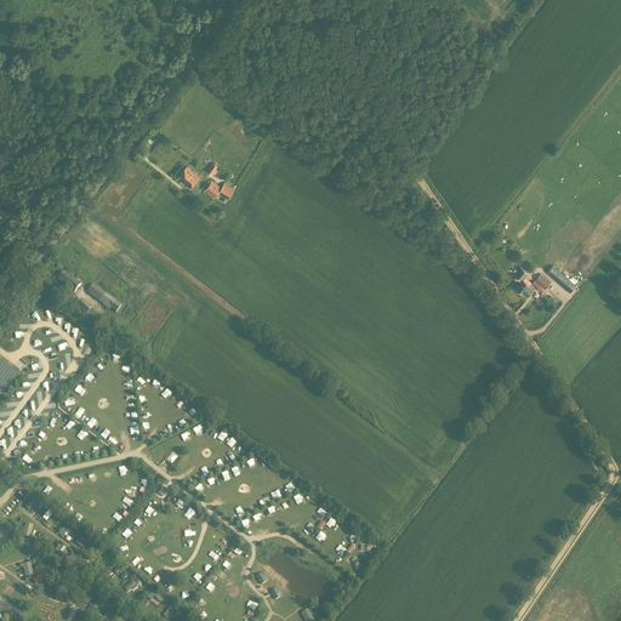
[(218,166),(212,163),(206,170),(212,175),(218,166)]
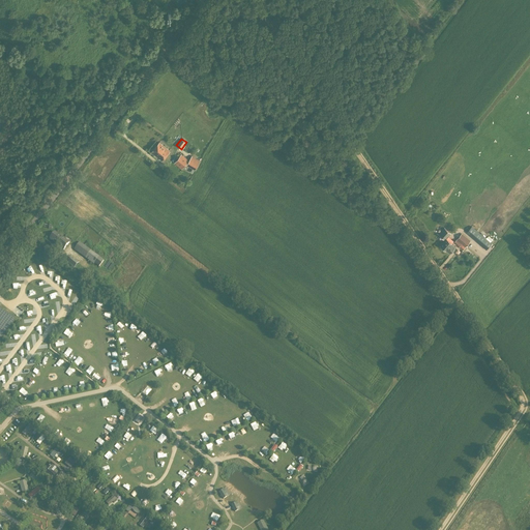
[(170,150),(159,142),(152,151),(163,160),(170,150)]
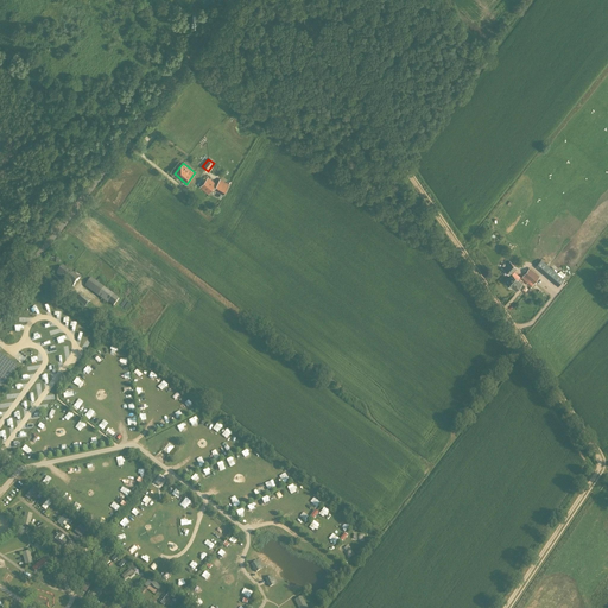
[(200,187),(209,194),(216,184),(208,177),(200,187)]
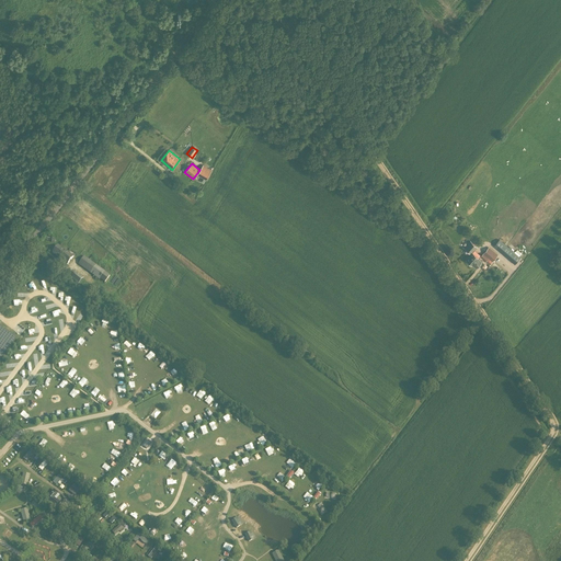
[(203,164),(197,174),(206,180),(212,170),(203,164)]
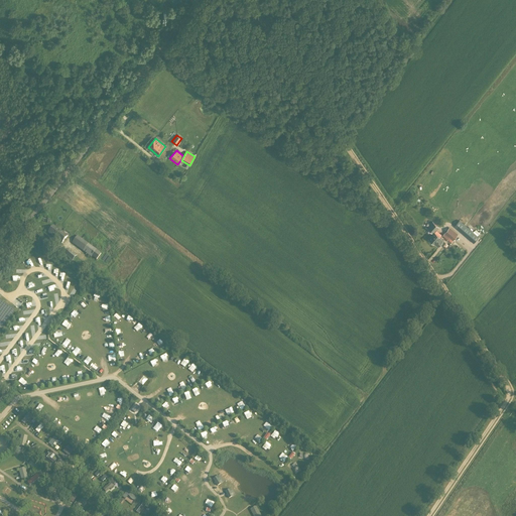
[(460,221),(454,227),(474,243),(479,237),(460,221)]
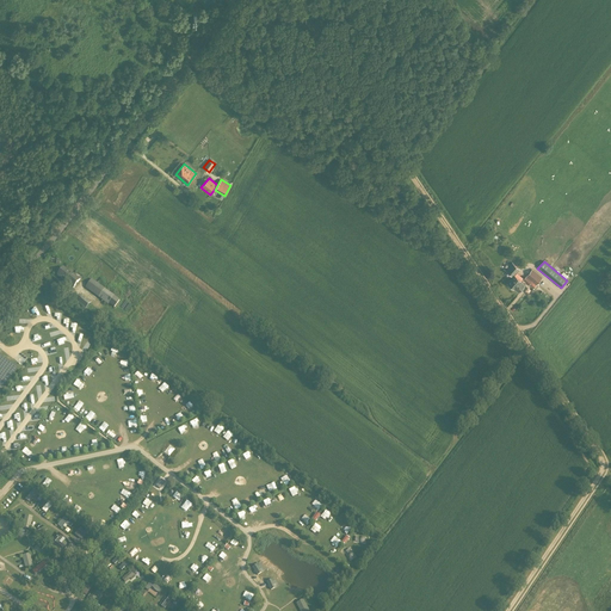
[(512,263),(505,270),(512,276),(507,283),(513,289),(514,288),(518,291),(524,284),(520,281),(514,275),(519,269),(512,263)]
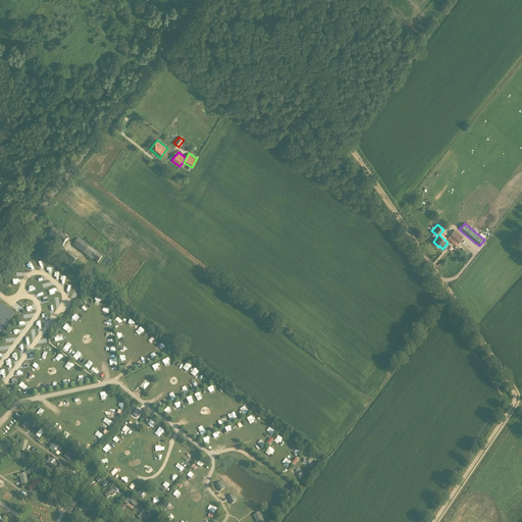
[(57,243),(58,244),(62,240),(60,239),(62,236),(54,228),(49,236),(57,242),(57,243)]
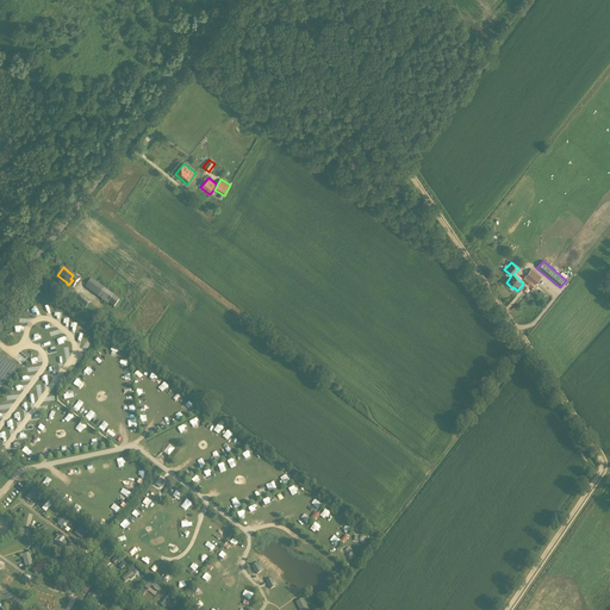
[(531,268),(522,279),(533,287),(541,278),(531,268)]
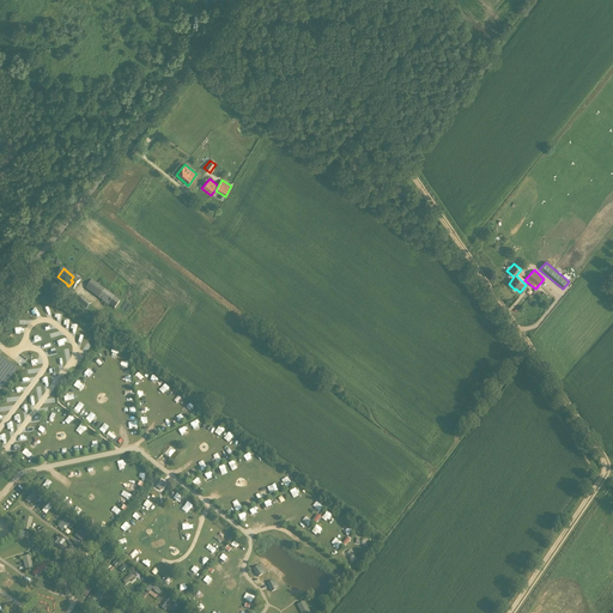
[(73,281),(68,286),(73,290),(80,280),(74,275),(73,277),(71,280),(73,281)]
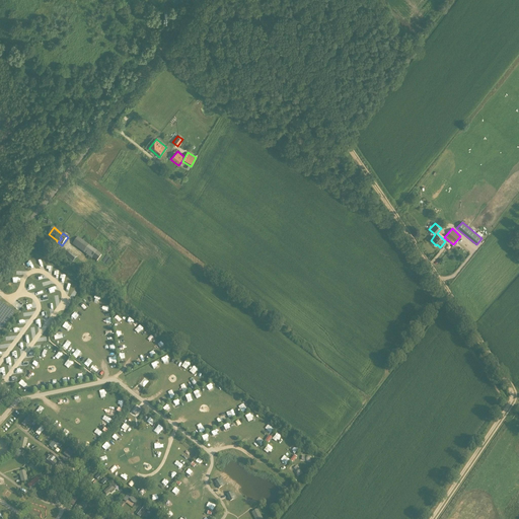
[(78,237),(72,244),(92,258),(97,262),(101,254),(78,237)]
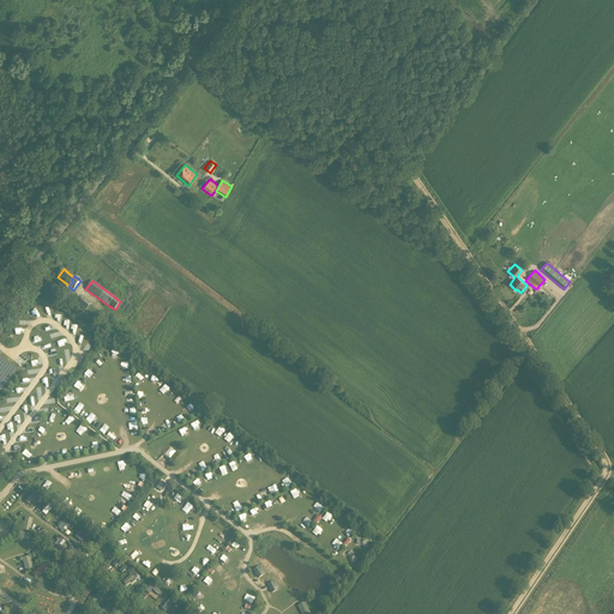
[(86,311),(103,326),(104,325),(107,327),(112,321),(91,305),(86,300),(85,301),(79,295),(74,301),(78,304),(78,305),(85,312),(86,311)]
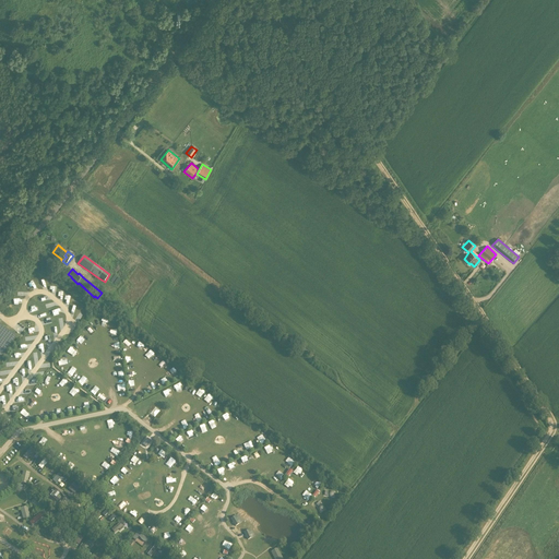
[(63,296),(59,302),(67,308),(71,301),(63,296)]
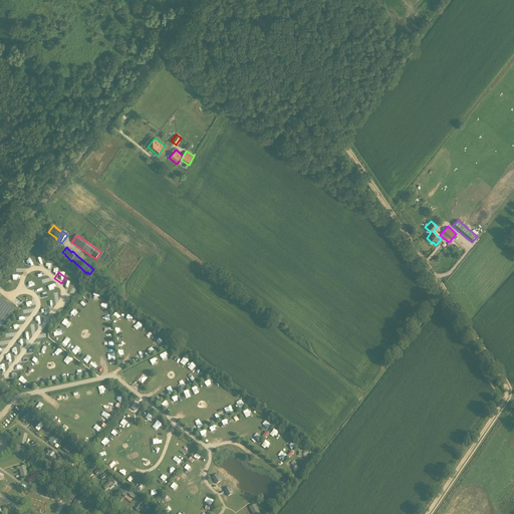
[(69,284),(66,287),(72,293),(75,289),(69,284)]
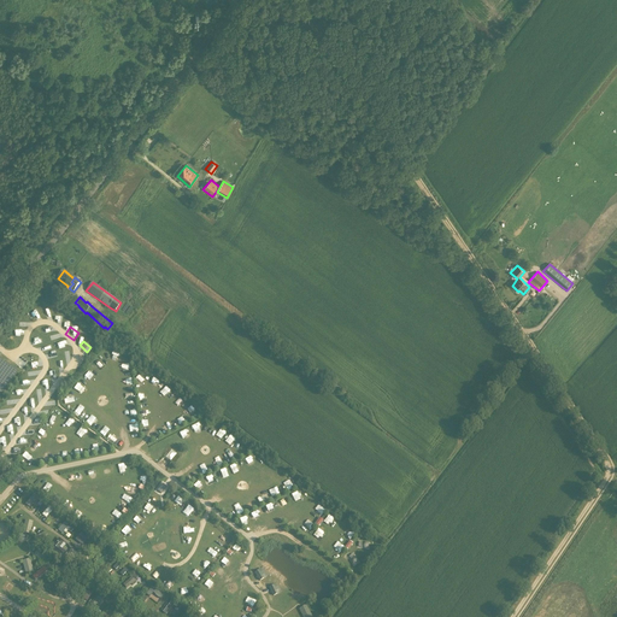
[(171,462),(177,453),(172,450),(166,457),(171,462)]
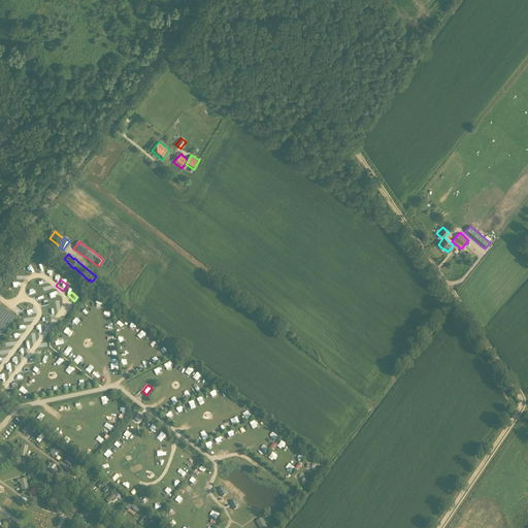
[(25,434),(31,426),(28,424),(22,431),(25,434)]
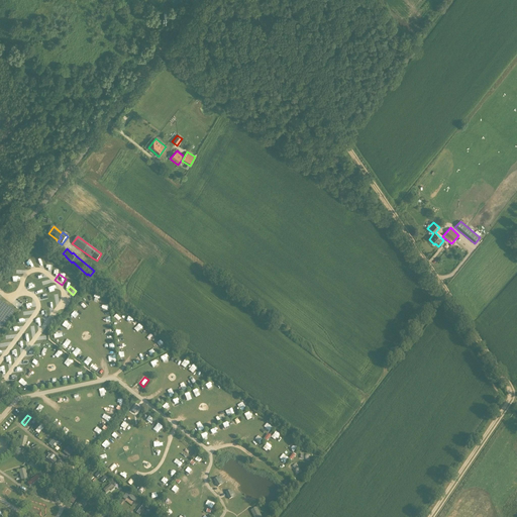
[(150,418),(146,422),(150,426),(154,421),(150,418)]
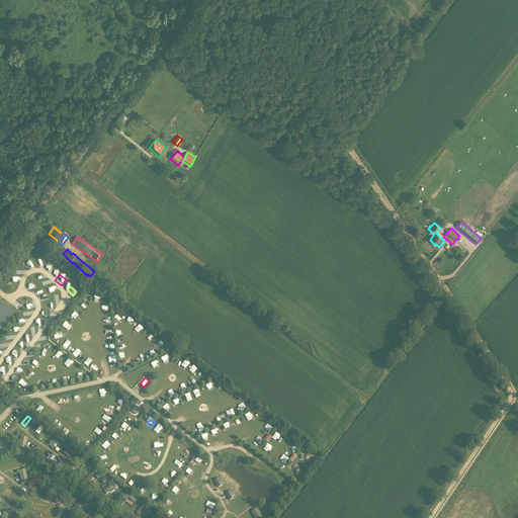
[(158,433),(162,428),(158,424),(154,429),(158,433)]
